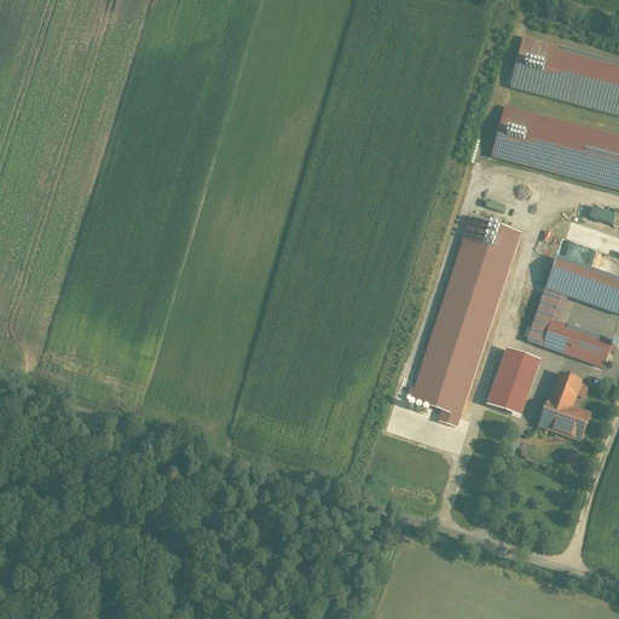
[(618,67),(526,42),(513,91),(618,119),(618,67)]
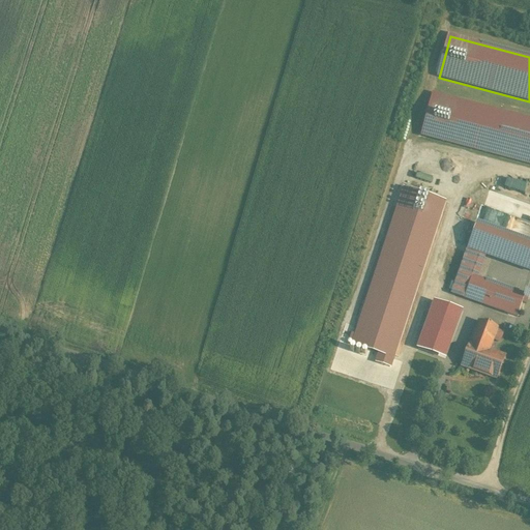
[(420,136),(529,164),(529,118),(432,92),(420,136)]
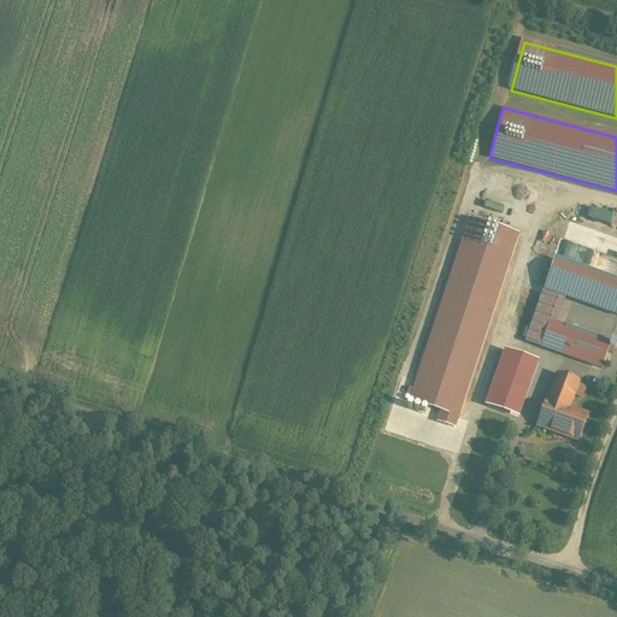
[(519,234),(469,217),(409,403),(440,412),(436,423),(456,429),(519,234)]
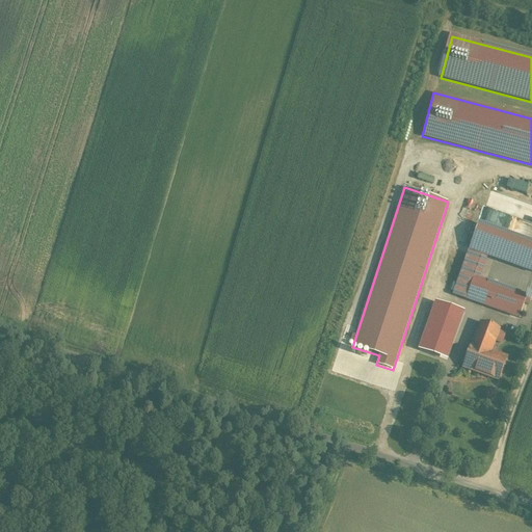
[(476,190),(474,202),(484,204),(486,192),(476,190)]
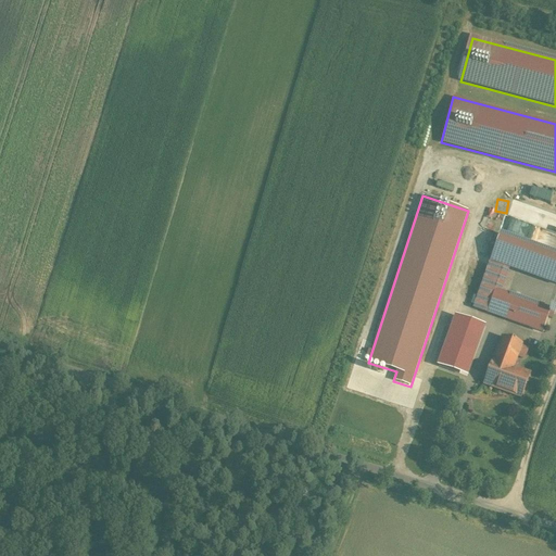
[(532,224),(538,207),(515,200),(509,216),(532,224)]
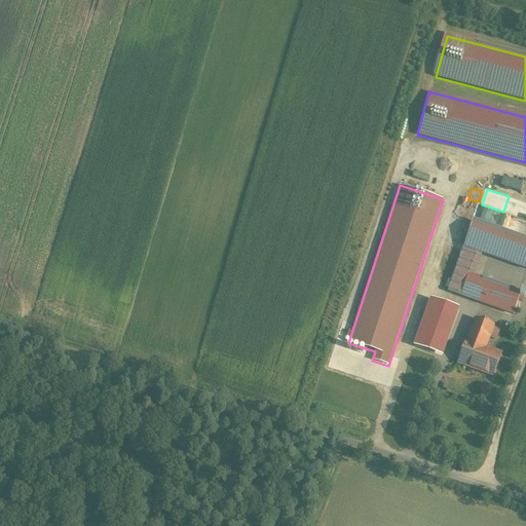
[(525,241),(473,223),(465,242),(456,270),(474,276),(482,255),(525,270),(525,241)]
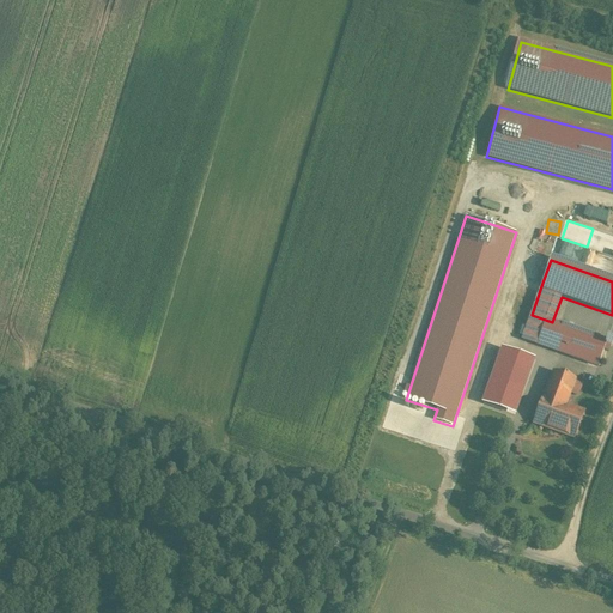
[(552,322),(532,315),(522,340),(536,345),(598,366),(606,343),(552,322)]
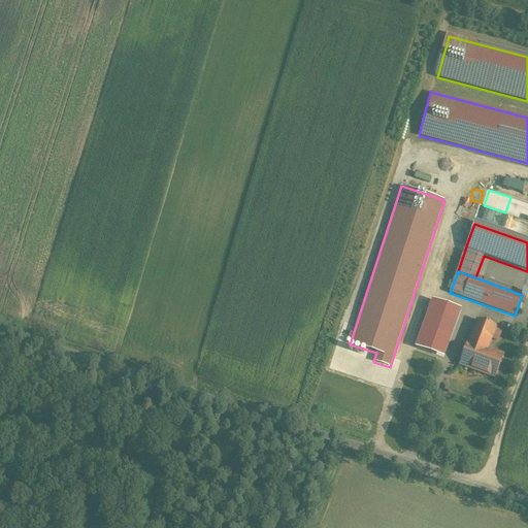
[(496,327),(476,320),(468,342),(467,342),(459,365),(495,378),(503,356),(488,350),(492,339),(495,330),(496,327)]
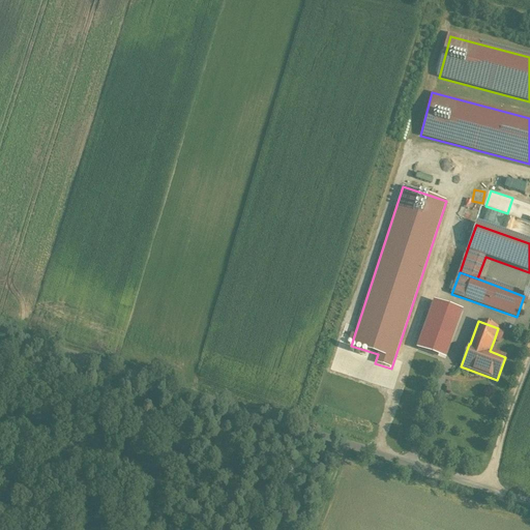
[(446,326),(437,350),(447,353),(455,329),(446,326)]
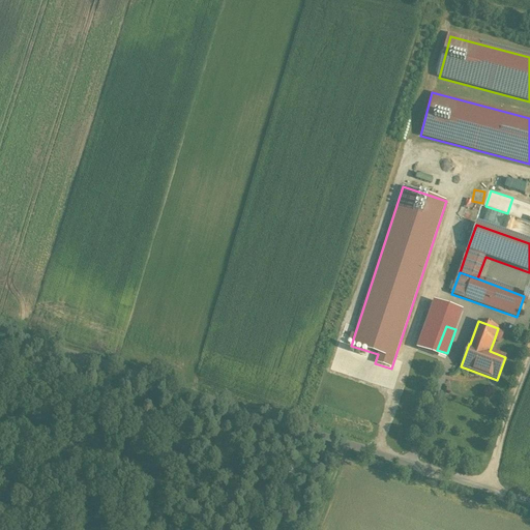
[(503,333),(497,331),(494,341),(497,342),(500,341),(503,333)]
